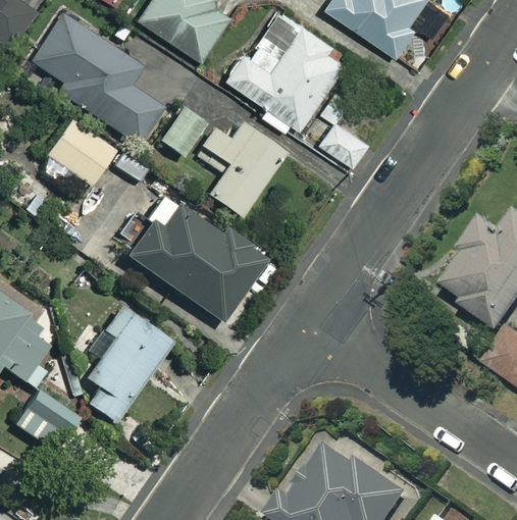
[(0,0),(0,45),(6,49),(40,0),(0,0)]
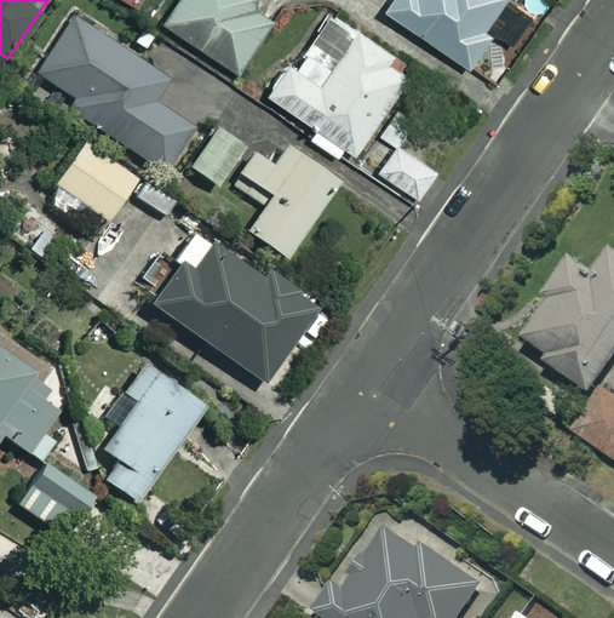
[(279,17),(253,0),(177,0),(164,21),(240,73),(279,17)]
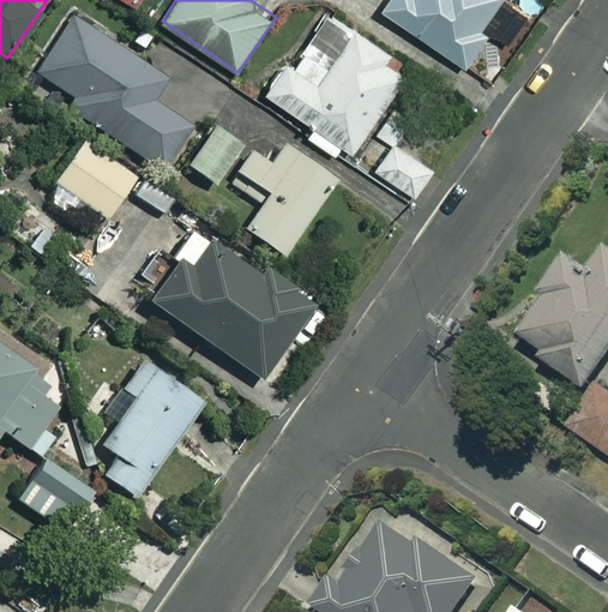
[(513,0),(390,0),(384,11),(470,70),(517,1),(513,0)]
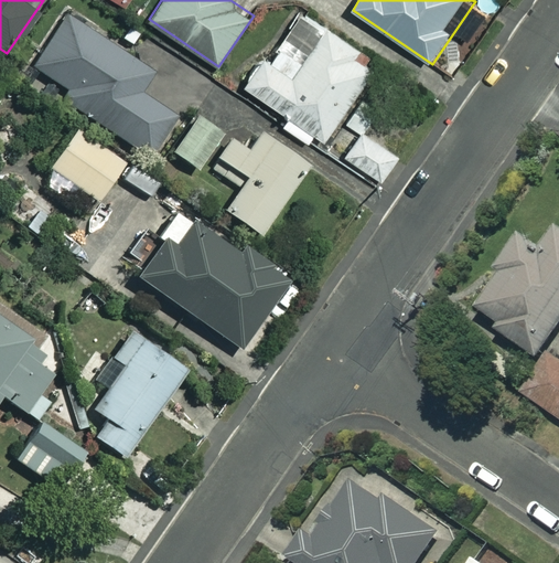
[(378,66),(304,13),(272,59),(267,54),(247,82),(292,115),(286,124),(320,148),(378,66)]
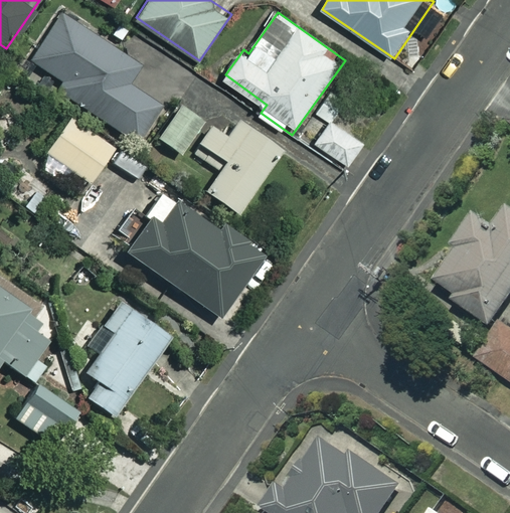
[(144,69),(63,14),(32,58),(66,82),(61,91),(141,145),(165,109),(133,87),(144,69)]
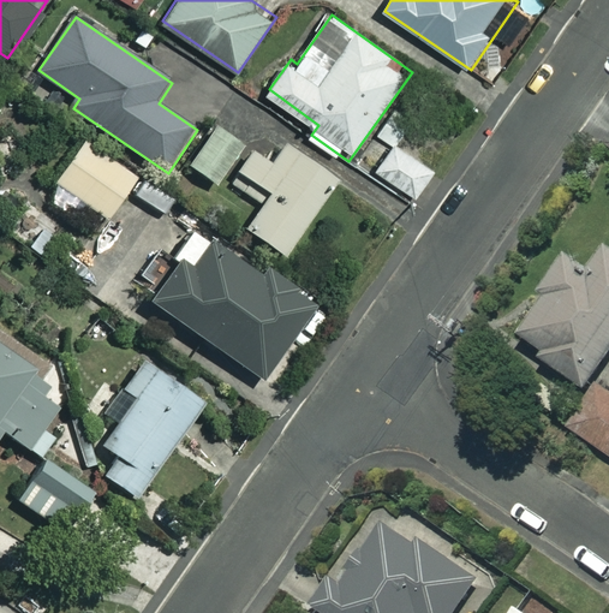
[(246,147),(218,128),(191,167),(220,185),(246,147)]
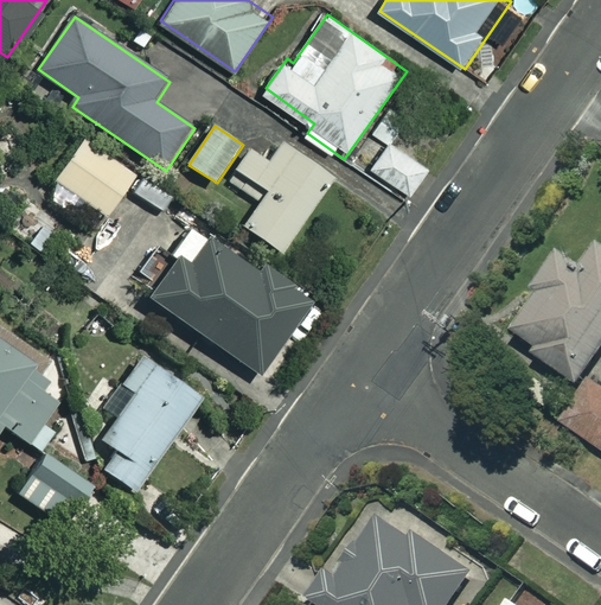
[(135,177),(83,140),(56,178),(108,215),(135,177)]
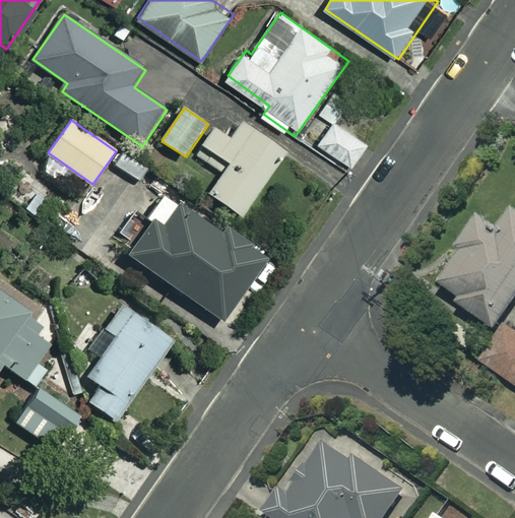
[(286,152),(241,121),(230,138),(214,128),(195,155),(222,174),(209,193),(243,216),(286,152)]
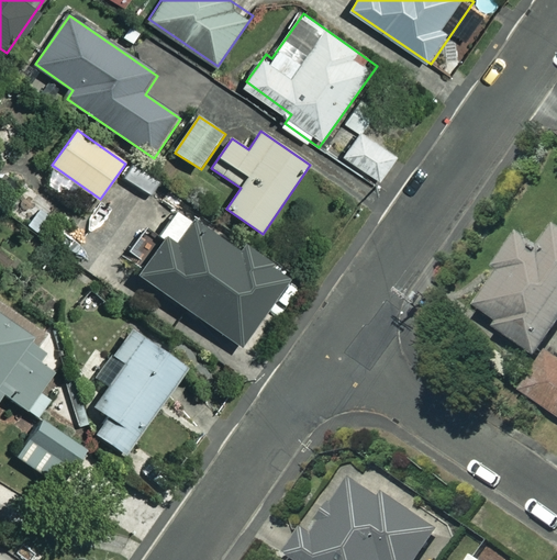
[(360,142),(346,132),(336,145),(385,179),(400,156),(367,133),(360,142)]
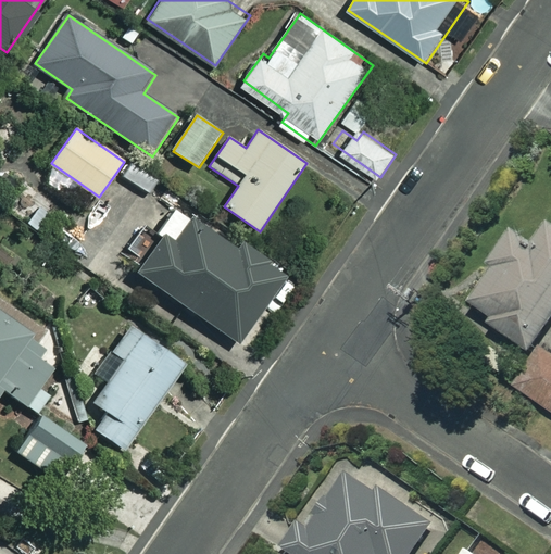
[(133,163),(122,177),(149,197),(159,181),(133,163)]
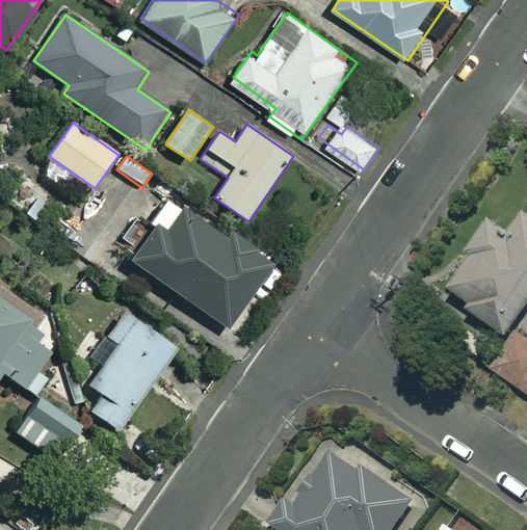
[(56,199),(32,177),(9,202),(33,222),(56,199)]
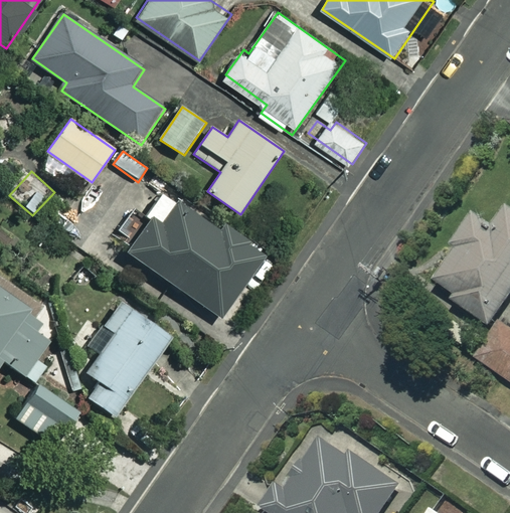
[(218,228),(177,201),(161,224),(151,217),(127,252),(220,317),(264,253),(221,224),(218,228)]
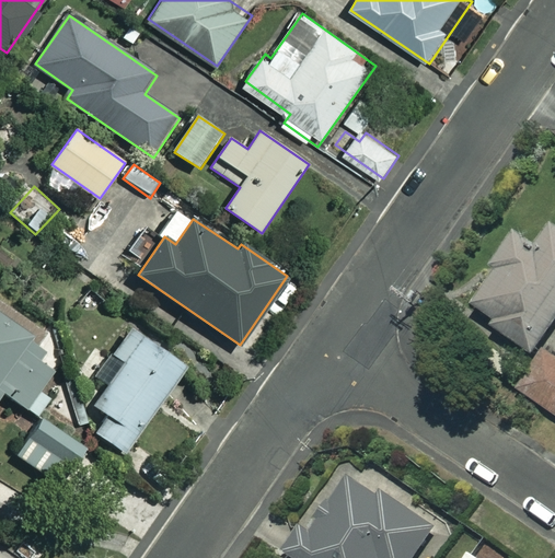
[(499,328),(542,358),(554,338),(554,235),(544,248),(524,235),(501,269),(506,272),(482,307),(504,322),(499,328)]
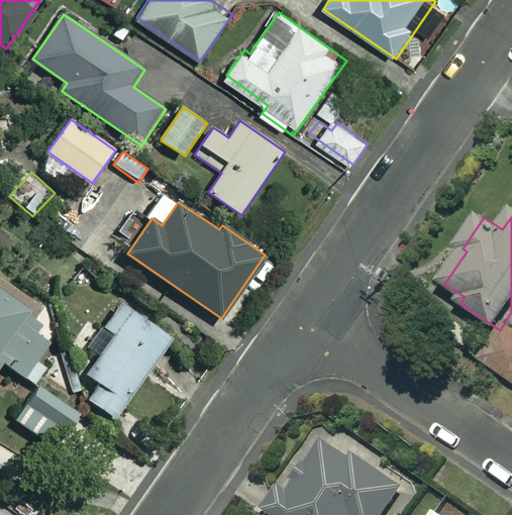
[(45,307),(0,277),(0,367),(3,362),(37,384),(49,365),(39,358),(50,340),(31,328),(45,307)]
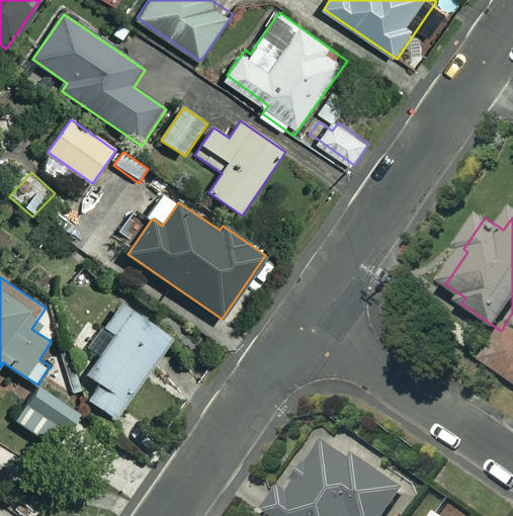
[(172,338),(122,304),(105,328),(115,334),(88,374),(99,382),(89,398),(116,417),(172,338)]
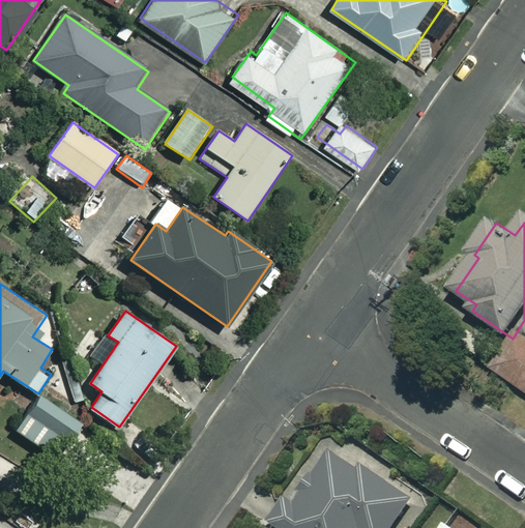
[(524,333),(522,331),(495,370),(524,390),(524,333)]
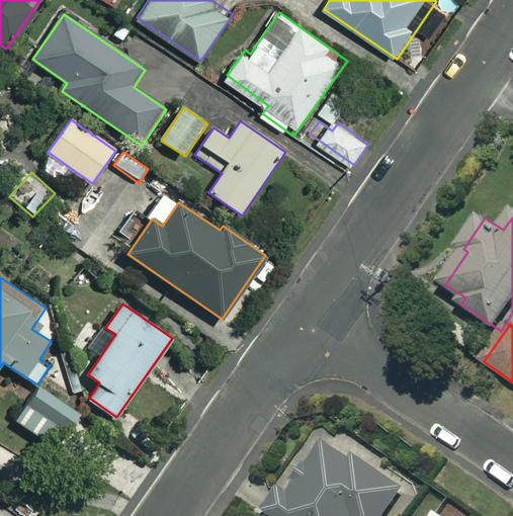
[(28,404),(62,424),(73,408),(39,387),(28,404)]
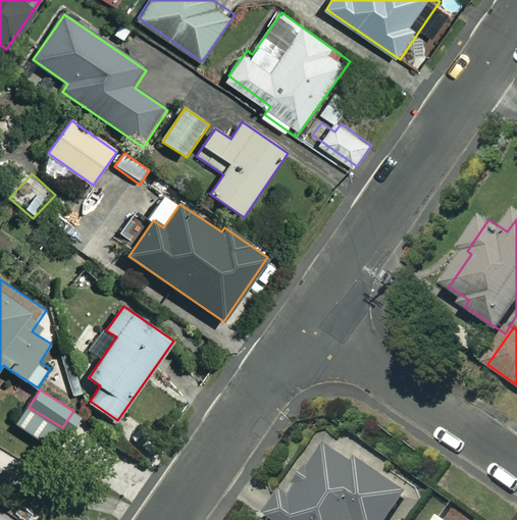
[(62,427),(29,407),(17,425),(50,447),(62,427)]
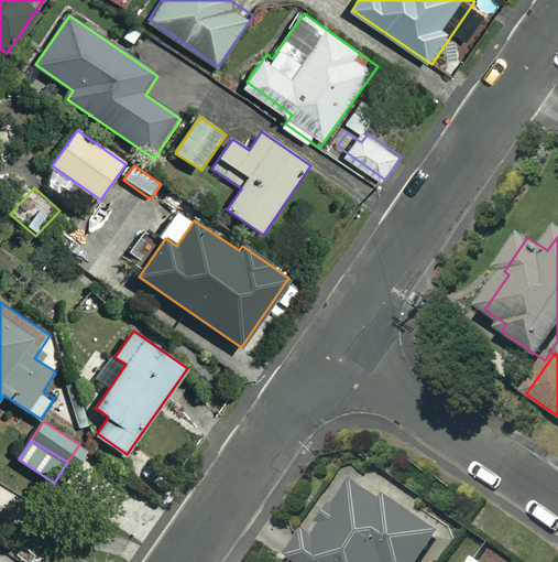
[(427,561),(445,535),(359,483),(324,541),(309,532),(293,560),(295,561),(427,561)]
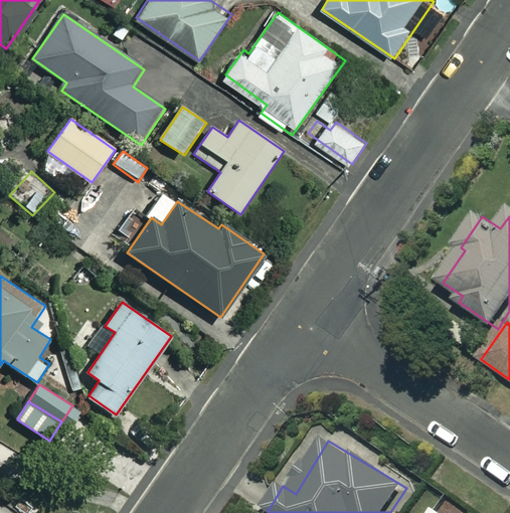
All buildings are outlined.
